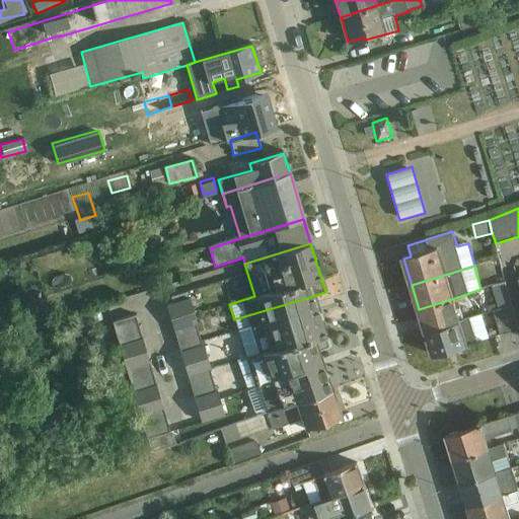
[(493,285),(500,309),(512,305),(506,281),(493,285)]
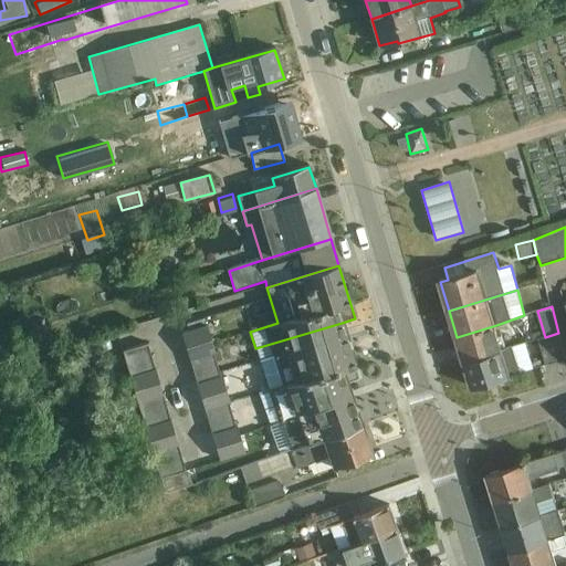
[(203,321),(184,326),(186,332),(182,333),(190,360),(213,354),(216,353),(207,325),(205,325),(203,321)]
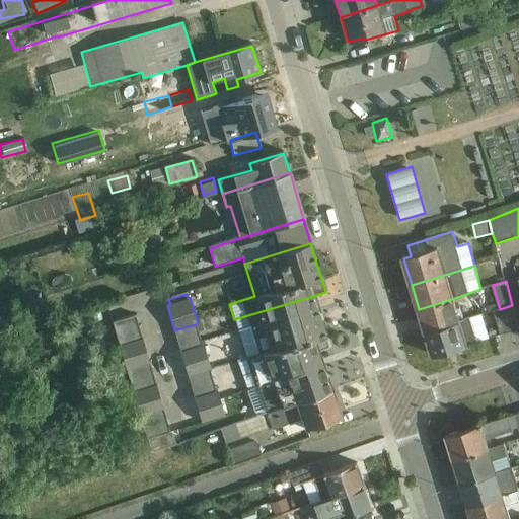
[(244,379),(318,352),(329,348),(313,296),(234,319),(247,358),(237,360),(244,379)]
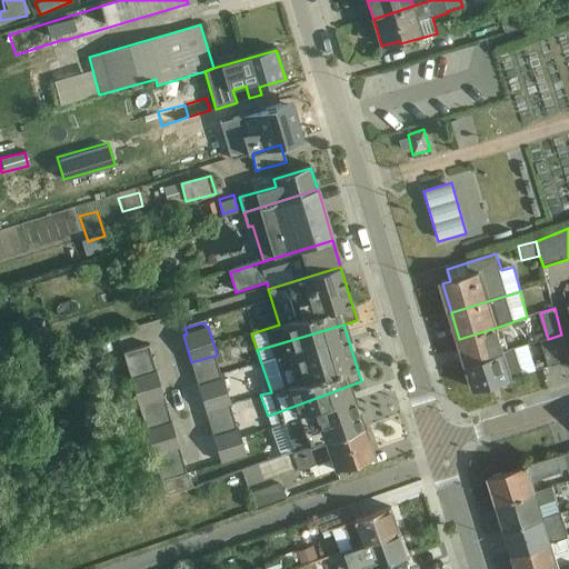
[(459,339),(467,365),(506,352),(499,327),(459,339)]
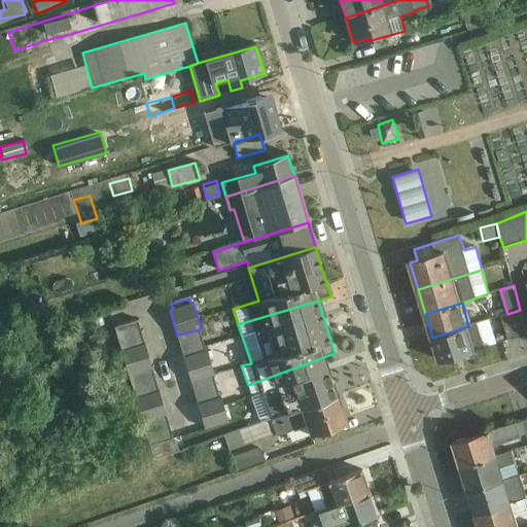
[(507,314),(501,316),(508,341),(526,335),(526,332),(520,310),(507,314)]
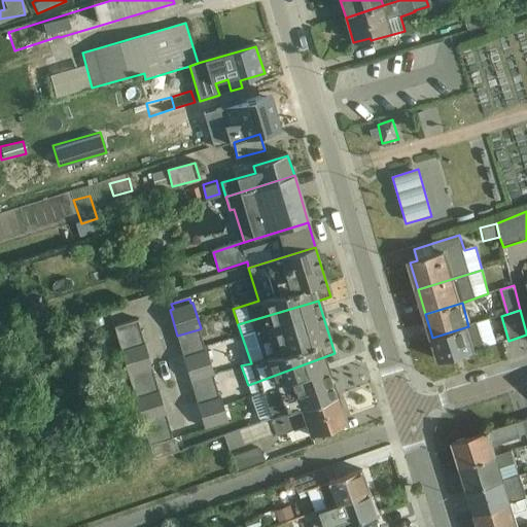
[(114,327),(121,351),(144,344),(138,320),(114,327)]
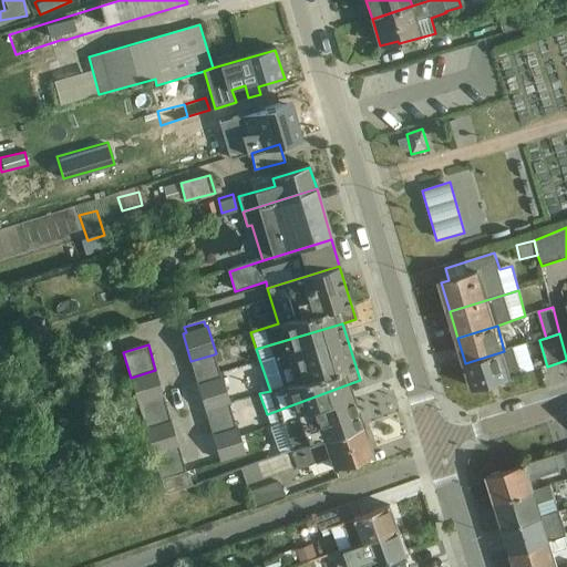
[(473,389),(521,374),(514,348),(504,351),(465,363),(473,389)]
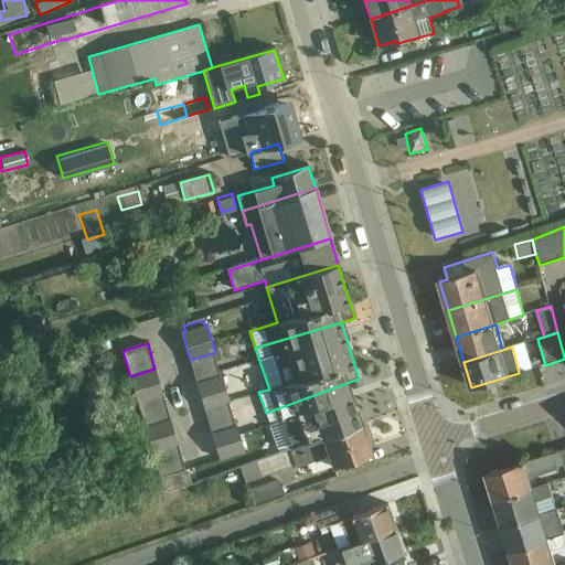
[(220,374),(213,353),(190,360),(198,383),(220,374)]
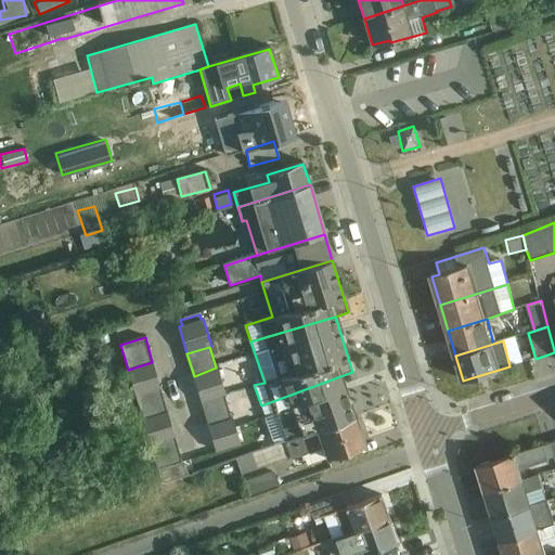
[(128,370),(136,396),(160,388),(152,362),(128,370)]
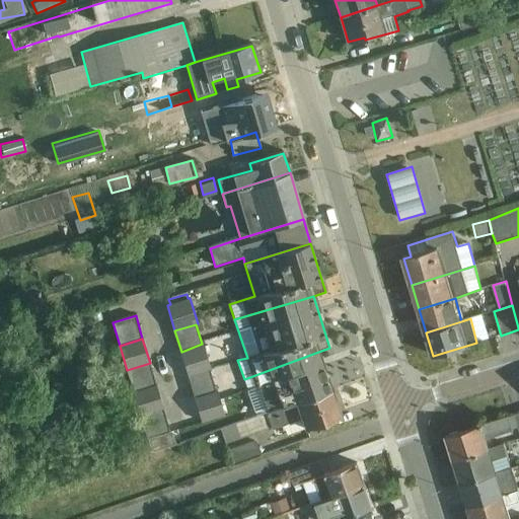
[(202,344),(181,352),(189,376),(209,369),(211,369),(204,344),(202,344)]
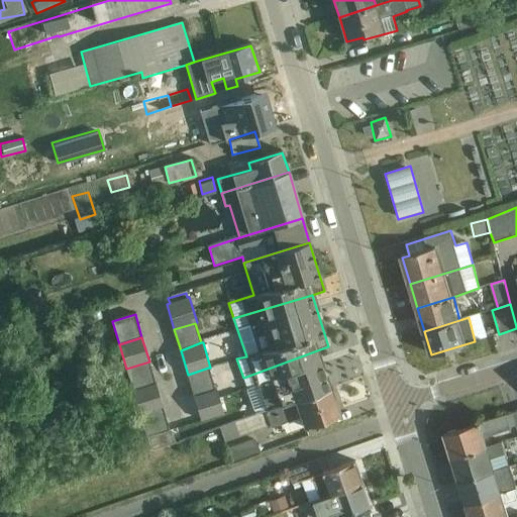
[(255,415),(267,411),(330,389),(317,350),(243,378),(255,415)]
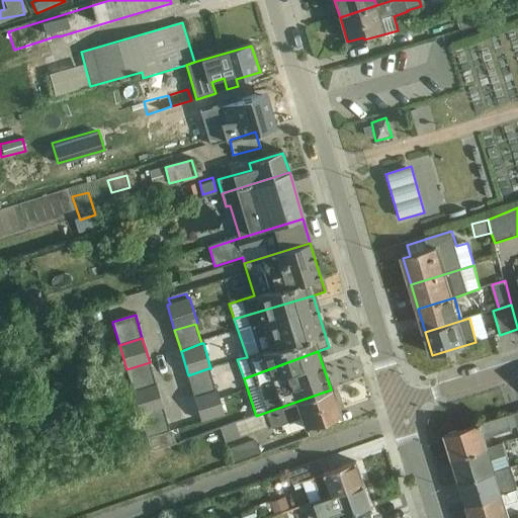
[(126,369),(134,392),(156,384),(150,362),(126,369)]
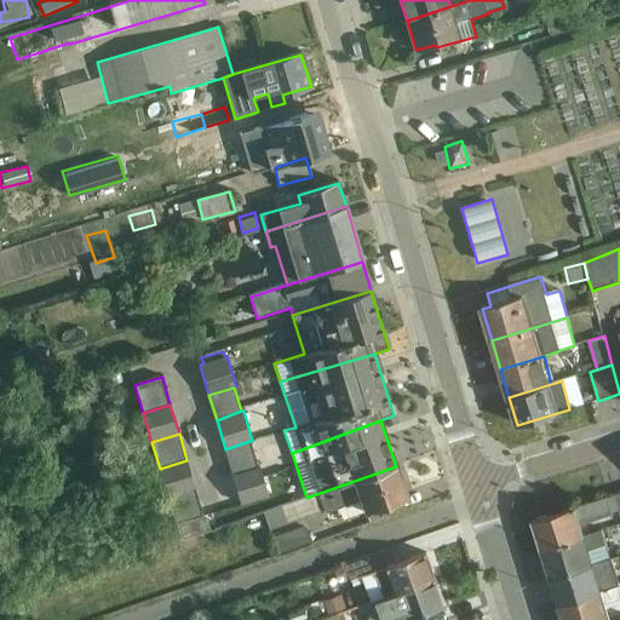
[(250,441),(225,449),(233,475),(258,468),(250,441)]
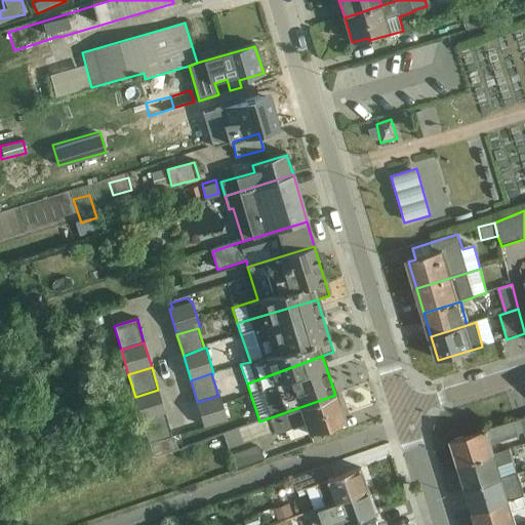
[(135,397),(143,420),(165,414),(158,390),(135,397)]
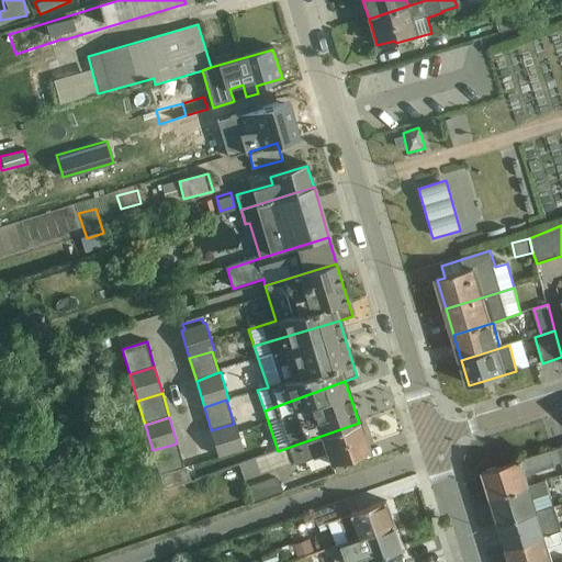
[(234,424),(211,430),(218,458),(244,450),(235,423),(234,424)]
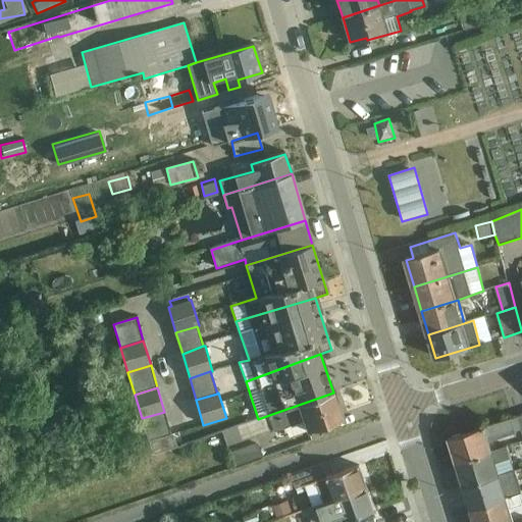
[(308,431),(343,419),(333,393),(269,415),(274,432),(305,422),(308,431)]
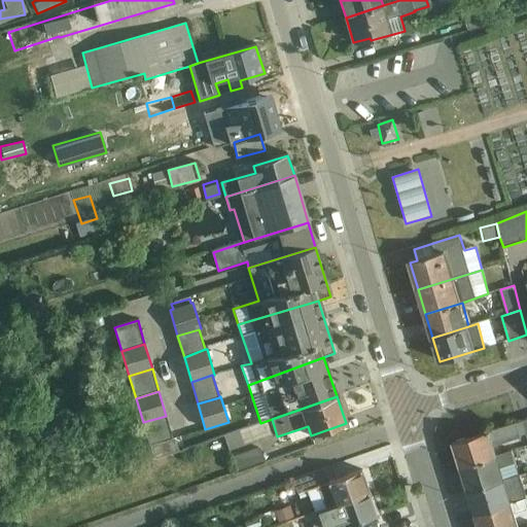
[(143,422),(150,445),(173,438),(166,416),(143,422)]
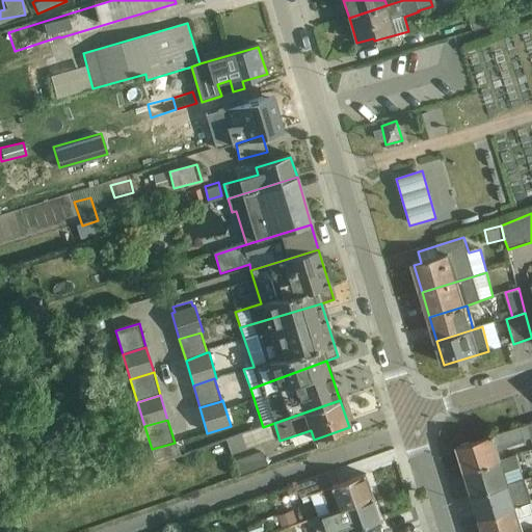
[(466,473),(503,460),(500,450),(531,440),(531,423),(457,447),(466,473)]
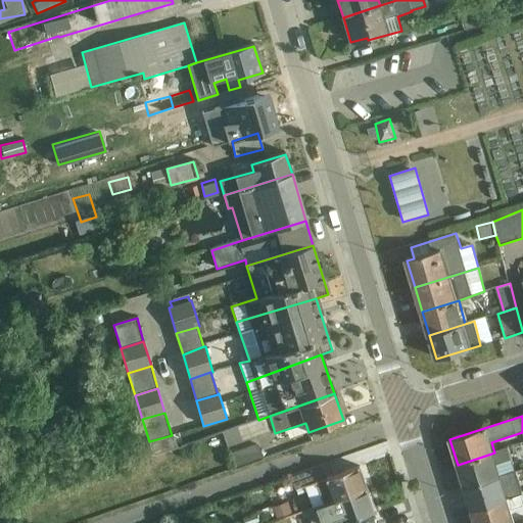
[(178,448),(173,434),(172,435),(149,441),(153,457),(178,448)]
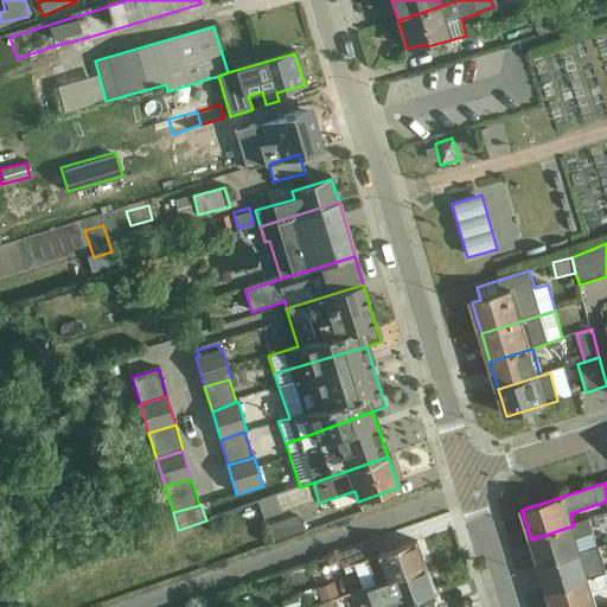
[(298,517),(267,528),(273,545),(304,534),(298,517)]
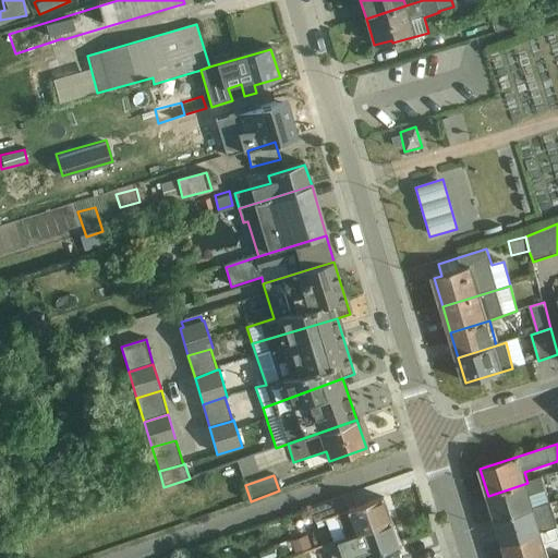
[(488,496),(496,520),(550,504),(543,478),(528,483),(488,496)]
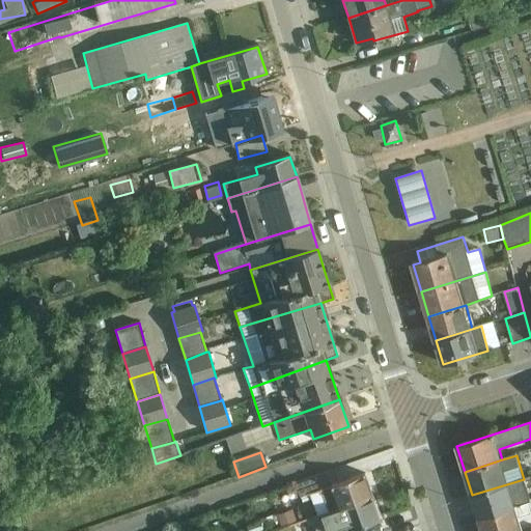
[(310,495),(318,516),(373,497),(365,475),(332,486),(327,474),(298,484),(302,498),(310,495)]
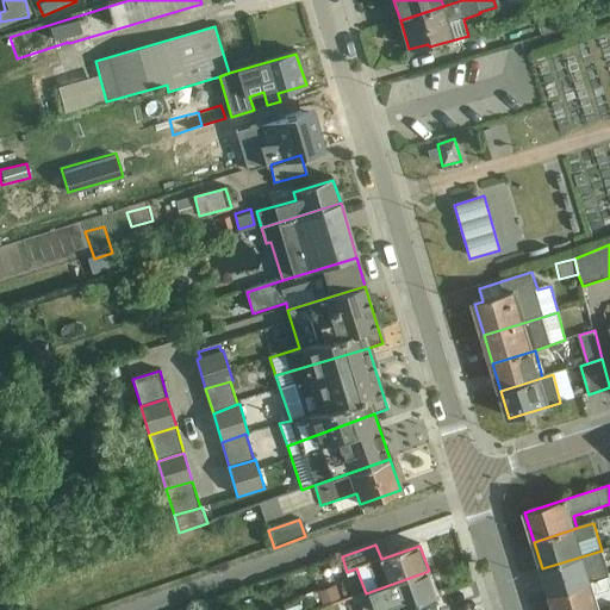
[(551,596),(609,577),(602,551),(542,568),(551,596)]
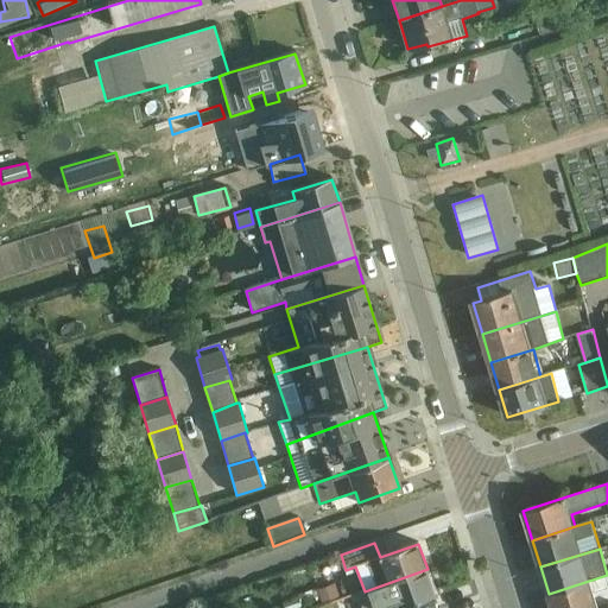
[(399,607),(405,607),(437,596),(428,569),(365,591),(360,594),(365,607),(399,607),(400,607),(399,607)]
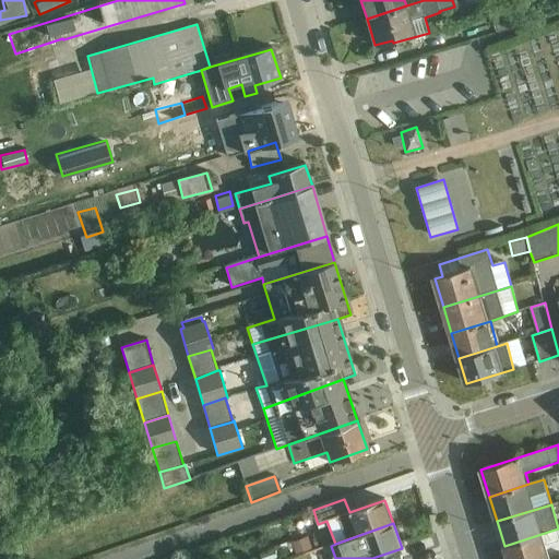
[(504,546),(508,558),(548,558),(558,556),(558,531),(558,528),(504,546)]
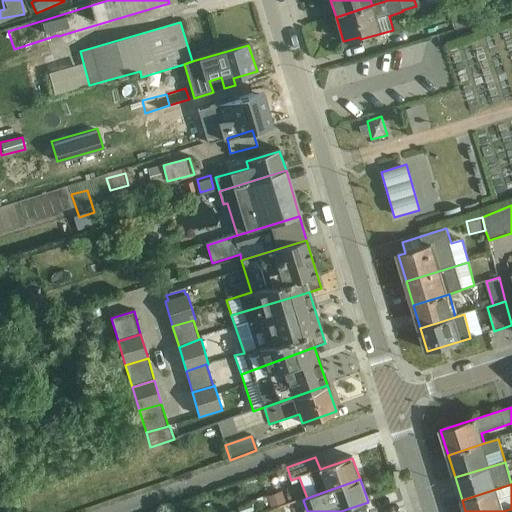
[(286,503),(282,492),(267,497),(272,508),(286,503)]
